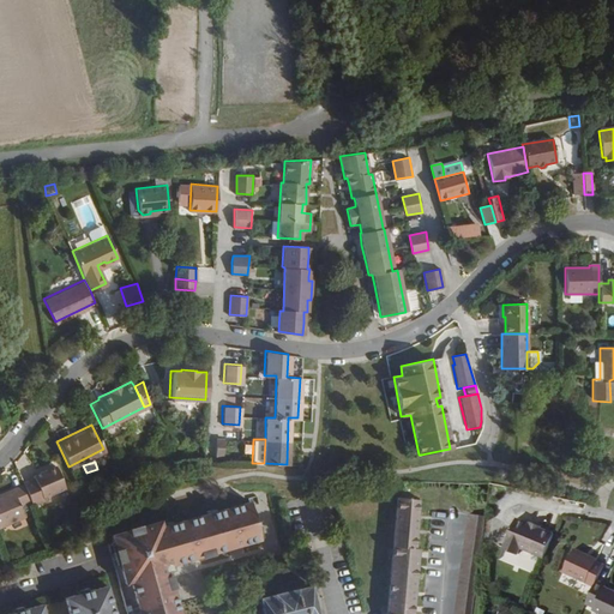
[(28,498),(29,503),(40,498),(40,494),(61,486),(53,464),(30,474),(31,476),(20,481),(28,498)]
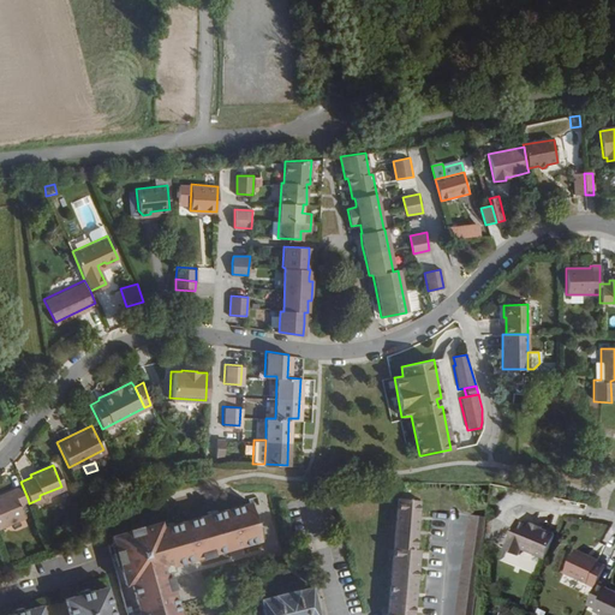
[(0,521),(21,514),(16,503),(28,499),(21,482),(9,487),(10,490),(0,494),(0,521)]
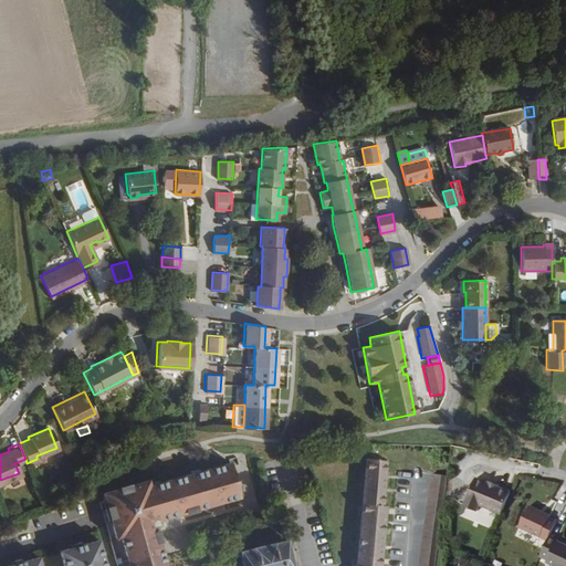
[(352,565),(377,565),(384,504),(379,503),(384,460),(363,459),(356,528),(352,565)]
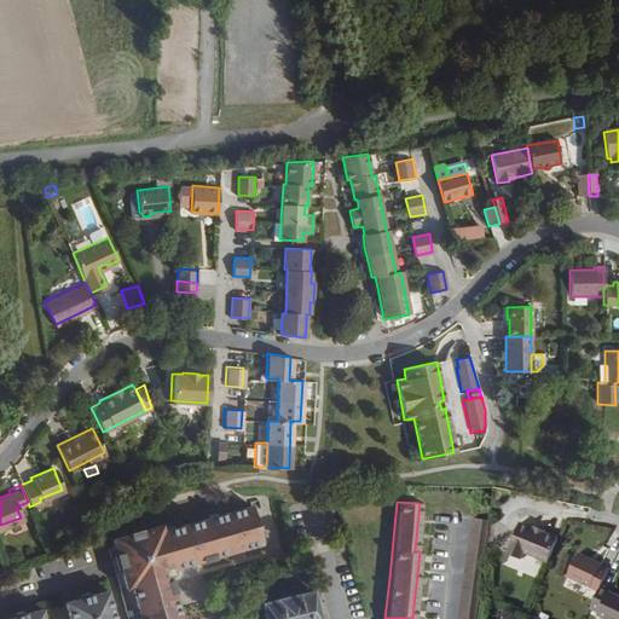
[(122,537),(136,583),(165,574),(165,568),(167,563),(172,561),(173,566),(261,542),(252,504),(163,528),(162,527),(122,537)]
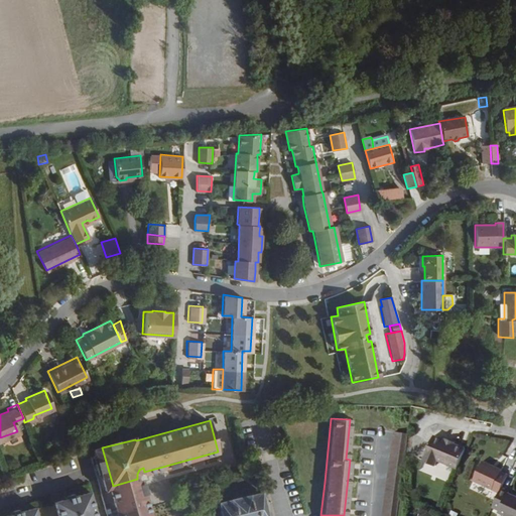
[(381,515),(396,515),(405,432),(391,430),(381,515)]
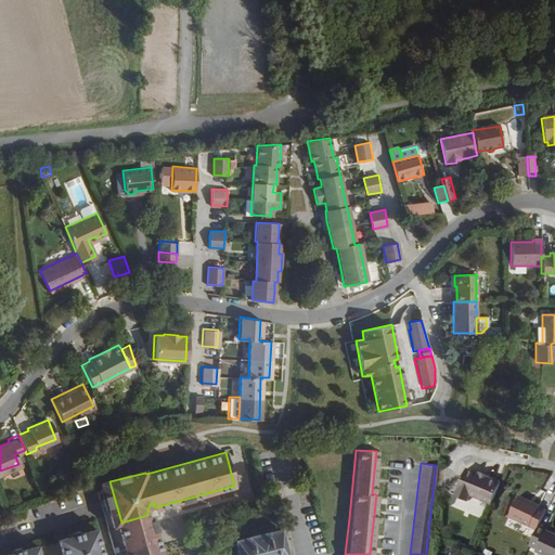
[(117,524),(121,523),(110,481),(145,473),(144,468),(100,480),(102,486),(112,525),(117,524)]
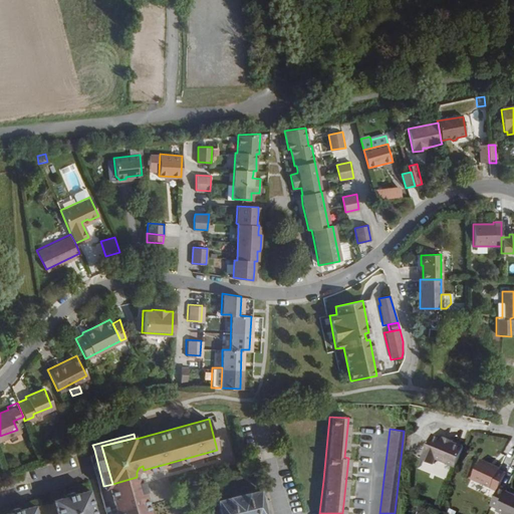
[(453,467),(461,448),(431,435),(420,460),(431,464),(433,458),(453,467)]
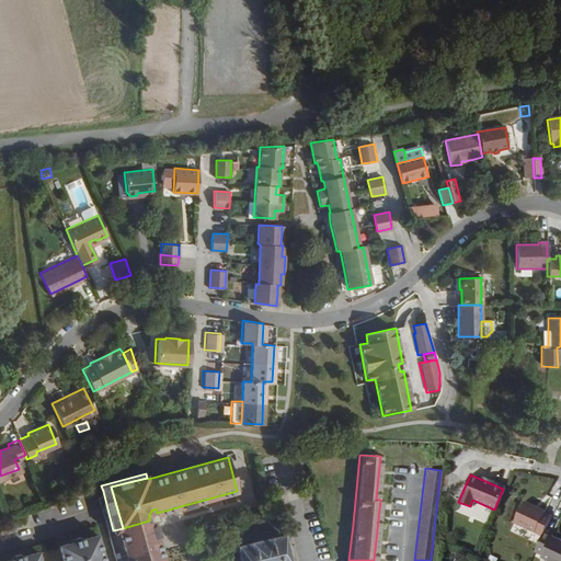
[(115,560),(126,560),(118,529),(113,530),(103,491),(98,493),(115,560)]
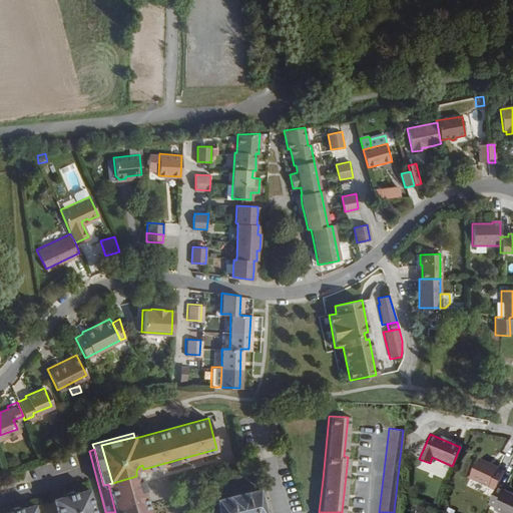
[(497,485),(502,472),(496,469),(497,468),(477,459),(469,478),(494,490),(497,485)]
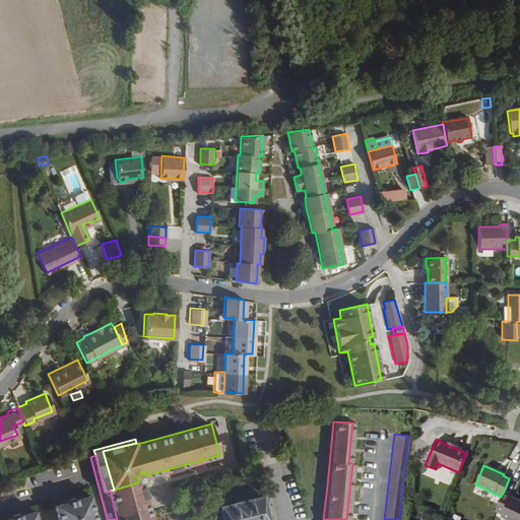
[(138,477),(138,482),(142,481),(146,480),(145,475),(144,471),(140,473),(138,477)]
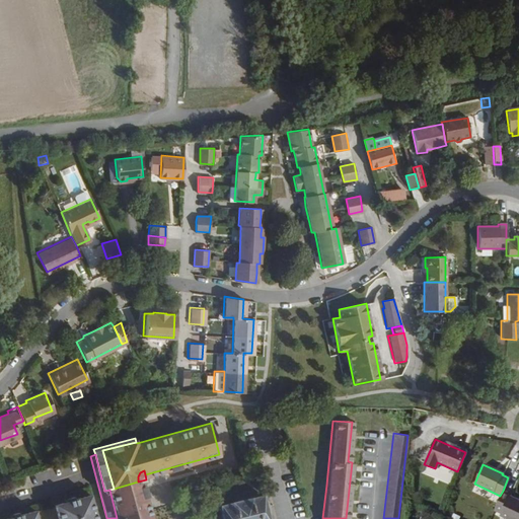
[(138,482),(114,489),(109,490),(117,518),(152,518),(142,480),(138,482)]
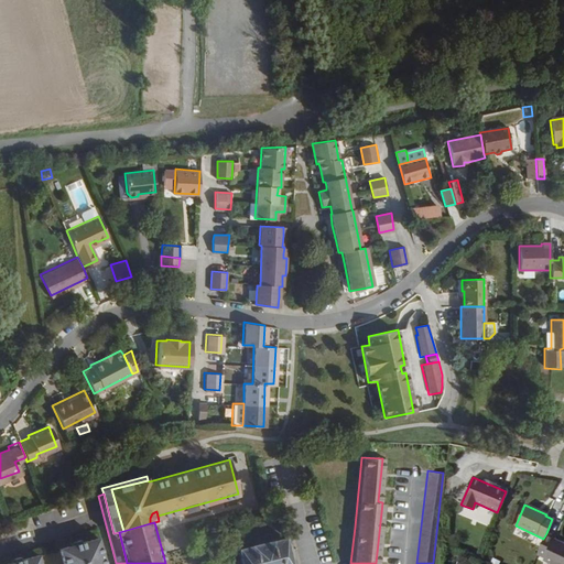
[(104,563),(96,531),(57,541),(63,563),(104,563)]
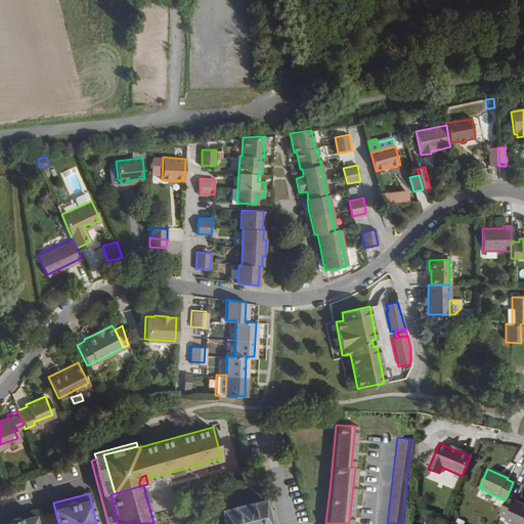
[(505,500),(497,515),(505,518),(504,521),(512,523),(523,523),(523,507),(514,501),(514,499),(508,495),(505,500)]
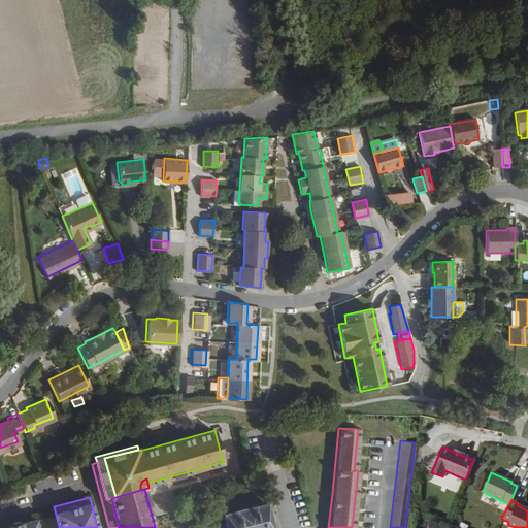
[(270,527),(265,502),(220,513),(222,527),(270,527)]
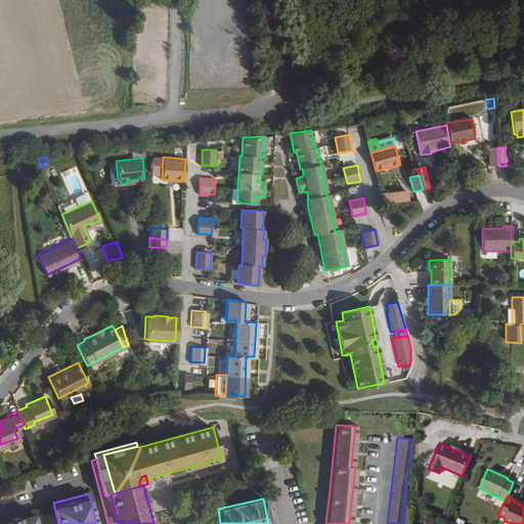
[(58,523),(53,503),(33,507),(37,523),(58,523)]
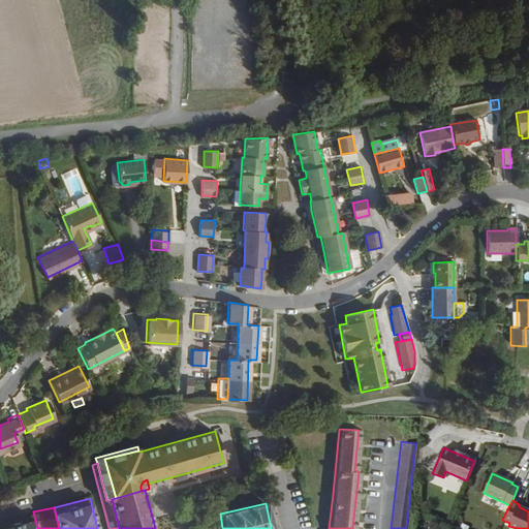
[(37,528),(33,511),(0,520),(0,528),(37,528)]
